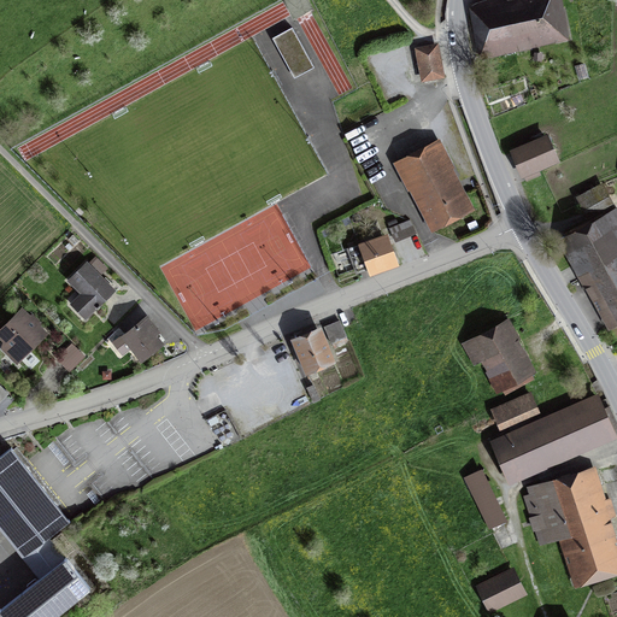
[(481,62),(569,41),(559,0),(495,0),(468,6),(481,62)]
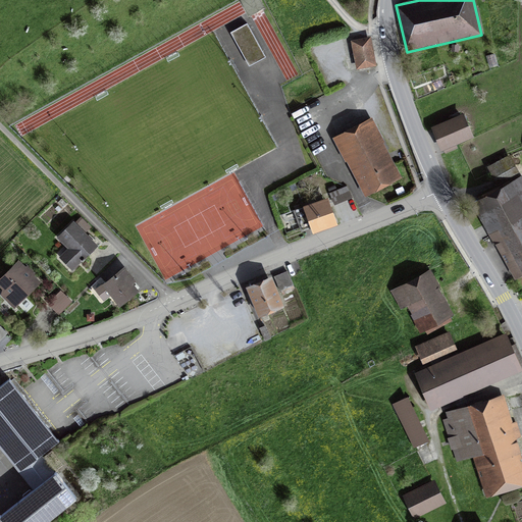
[(250,27),(236,35),(251,63),(266,55),(250,27)]
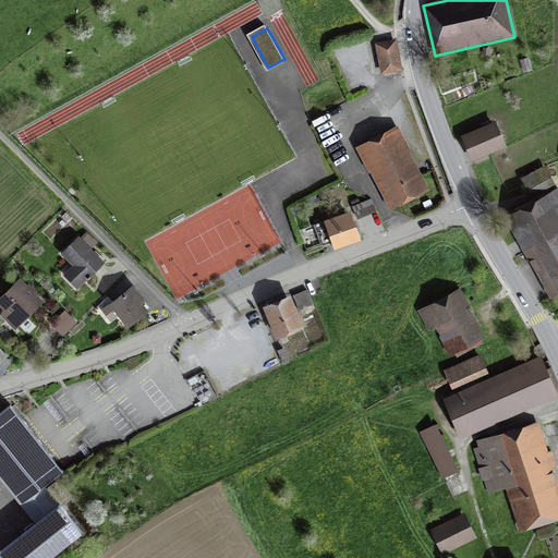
[(380,74),(402,71),(397,41),(375,45),(380,74)]
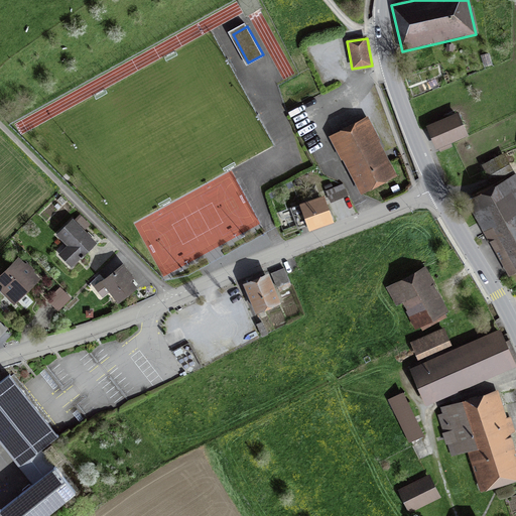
[(450,143),(467,137),(459,115),(427,127),(438,155),(453,149),(450,143)]
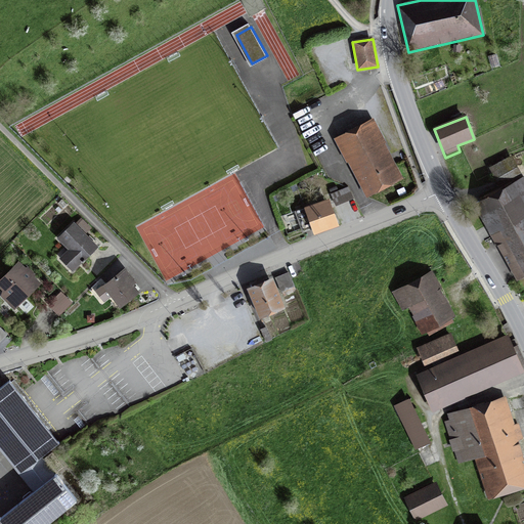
[(367,199),(404,179),(374,121),(337,139),(367,199)]
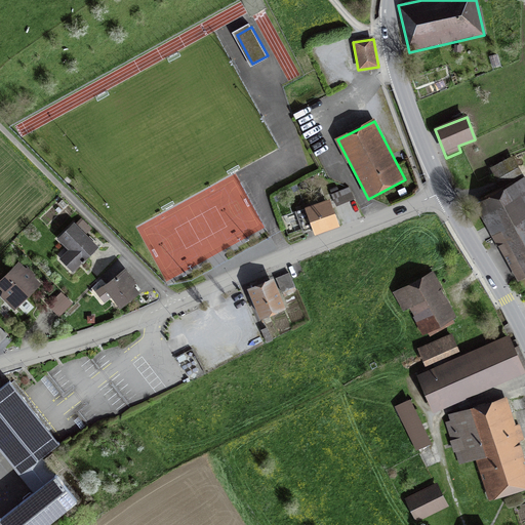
[(499,185),(522,174),(514,158),(491,169),(499,185)]
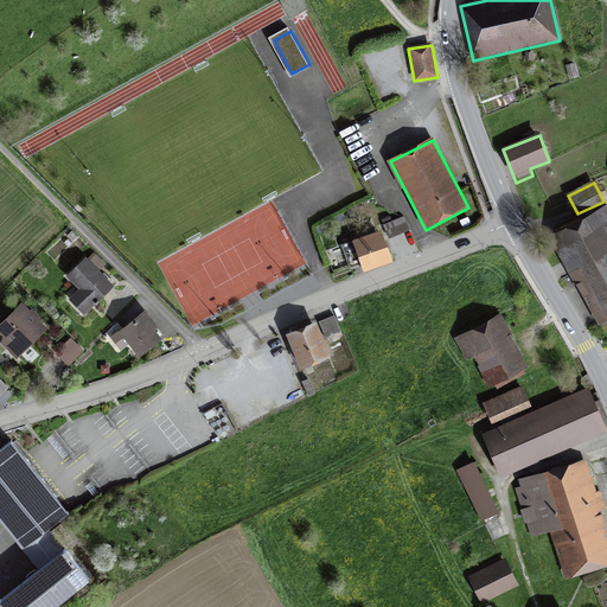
[(601,326),(606,323),(606,205),(551,236),(601,326)]
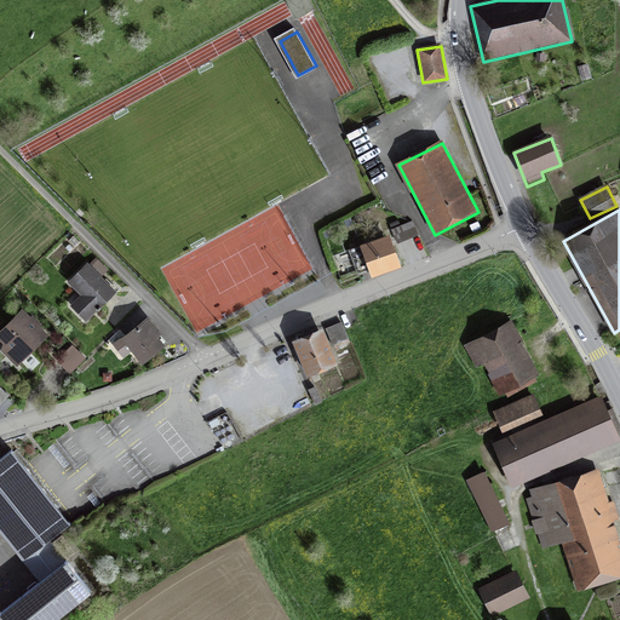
[(372,279),(402,268),(391,236),(360,247),(372,279)]
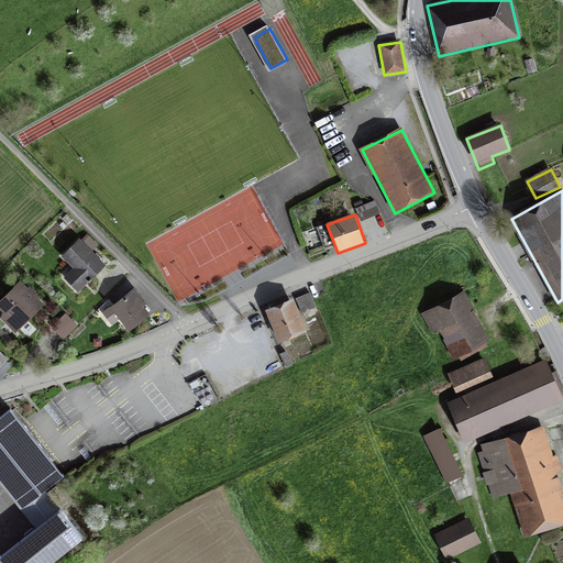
[(76,289),(102,264),(76,238),(58,255),(70,267),(63,275),(76,289)]
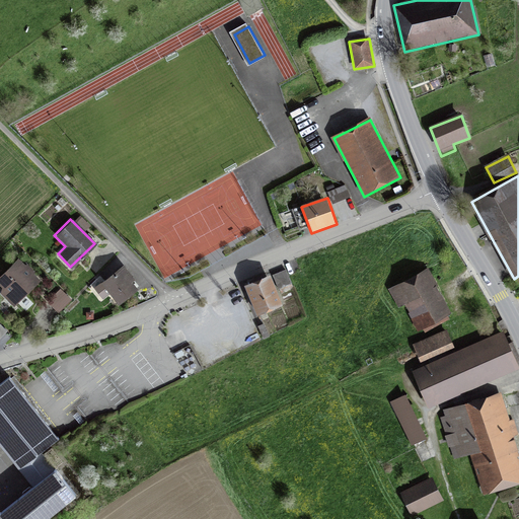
[(0,296),(11,308),(40,281),(17,258),(0,275),(0,285),(3,289),(0,290),(0,296)]
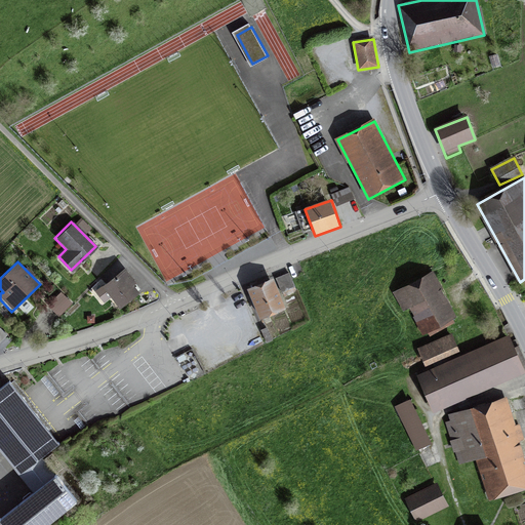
[(131,285),(136,281),(123,266),(99,285),(118,308),(137,292),(131,285)]
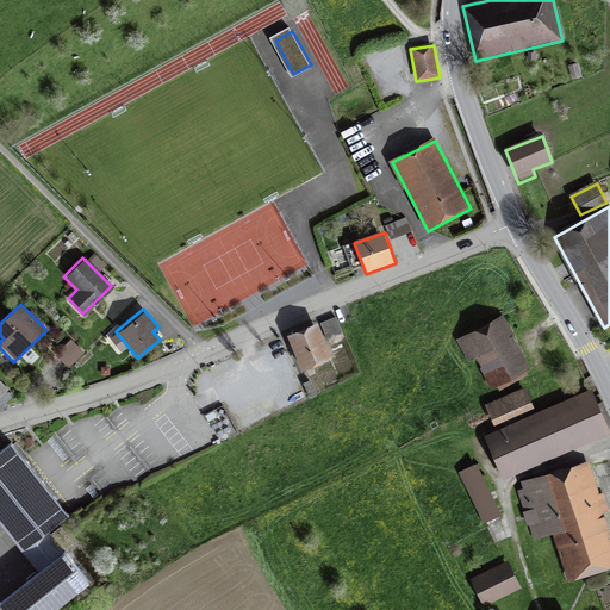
[(492,388),(530,369),(503,316),(456,340),(468,363),(478,359),(492,388)]
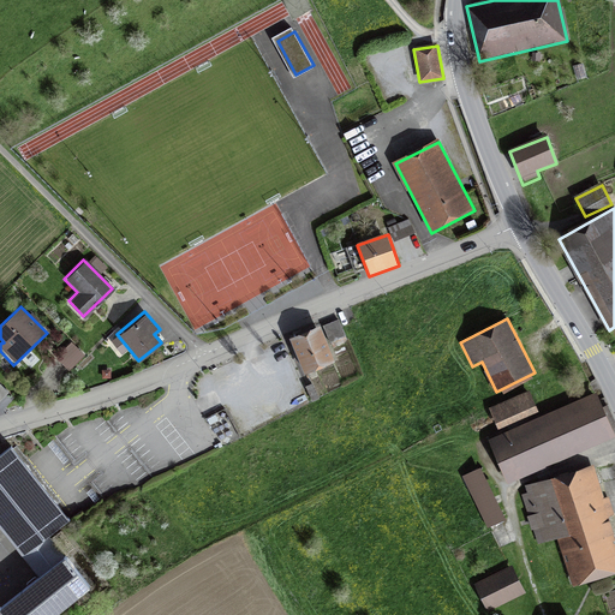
[(348,340),(341,321),(328,326),(336,345),(348,340)]
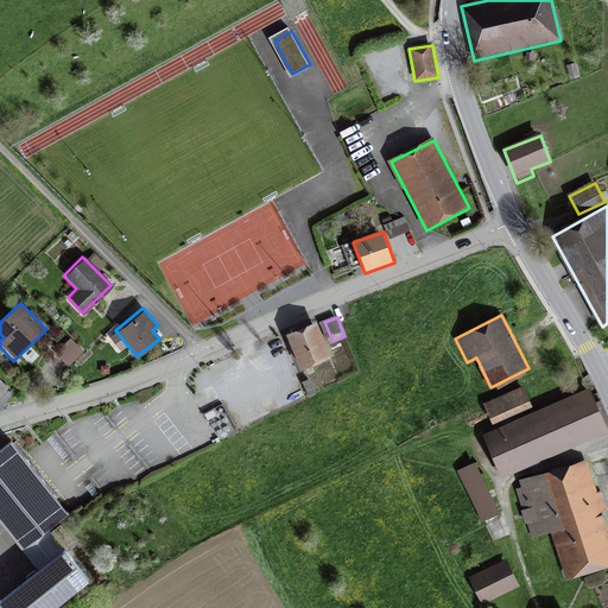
[(304,371),(334,359),(320,324),(290,337),(304,371)]
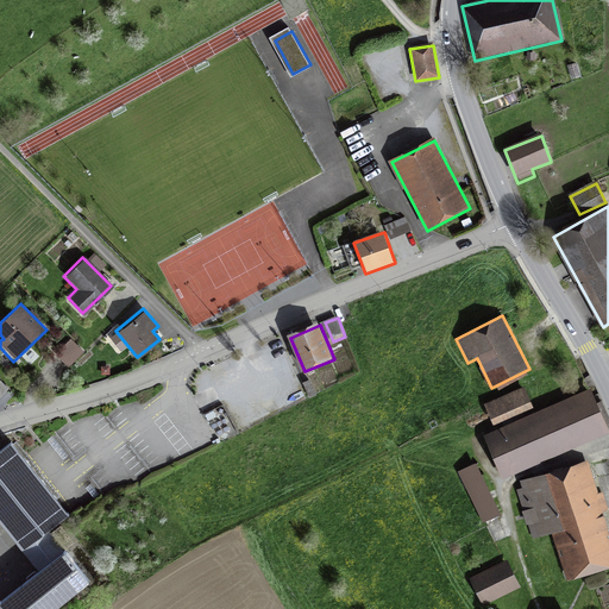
[(73,338),(64,345),(76,358),(85,351),(73,338)]
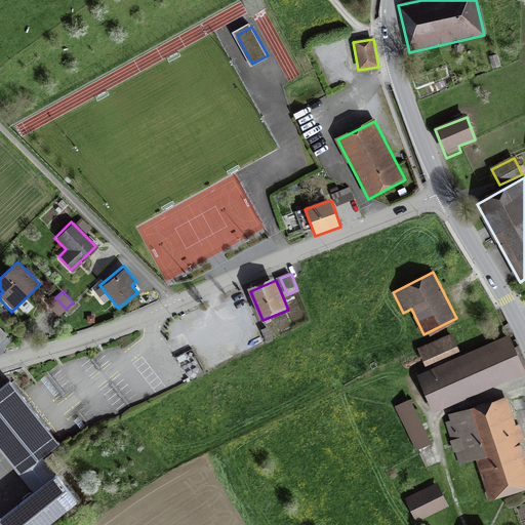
[(456,347),(450,333),(419,348),(426,361),(456,347)]
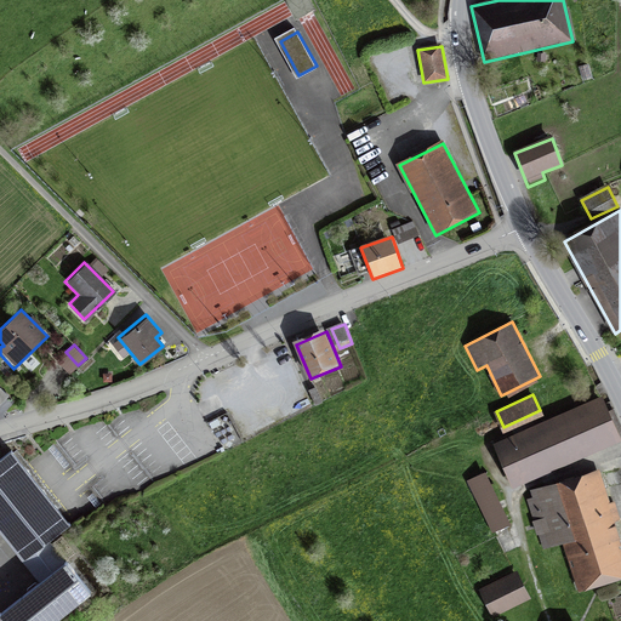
[(512,480),(614,436),(598,399),(496,444),(512,480)]
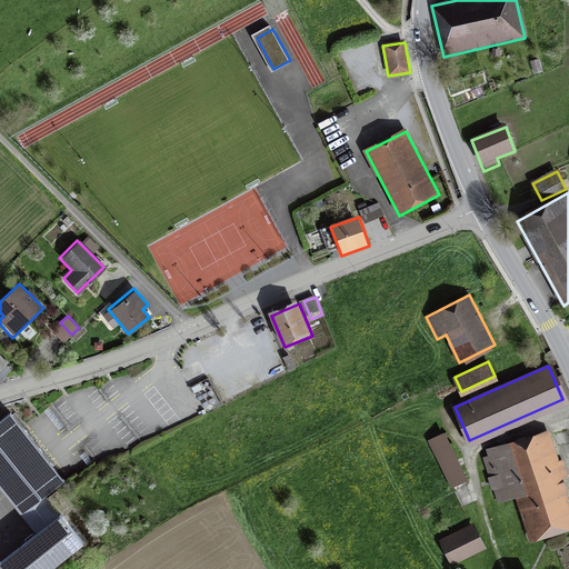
[(11,413),(0,421),(0,483),(38,533),(0,562),(5,568),(47,568),(83,542),(45,492),(62,479),(25,430),(11,413)]
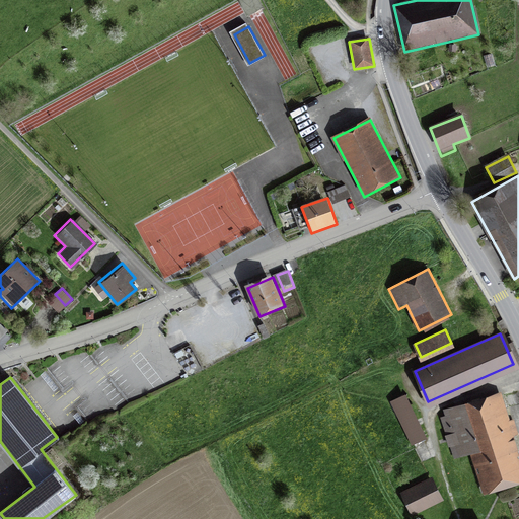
[(482,497),(518,485),(518,456),(501,394),(440,413),(454,461),(470,456),(482,497)]
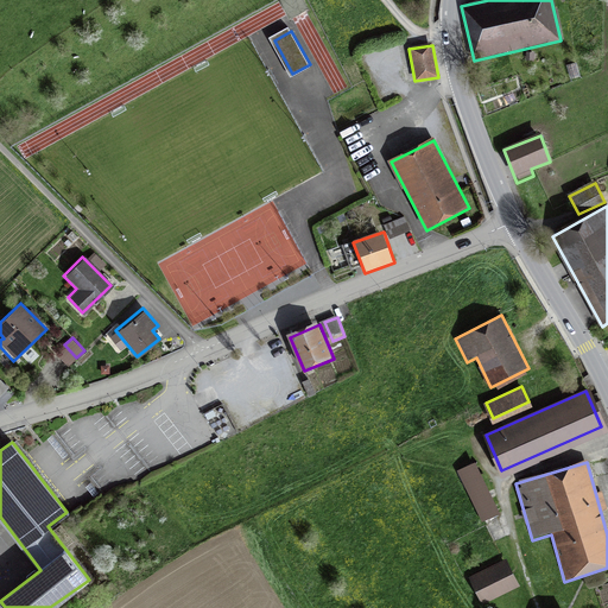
[(480,521),(499,513),(476,463),(457,472),(480,521)]
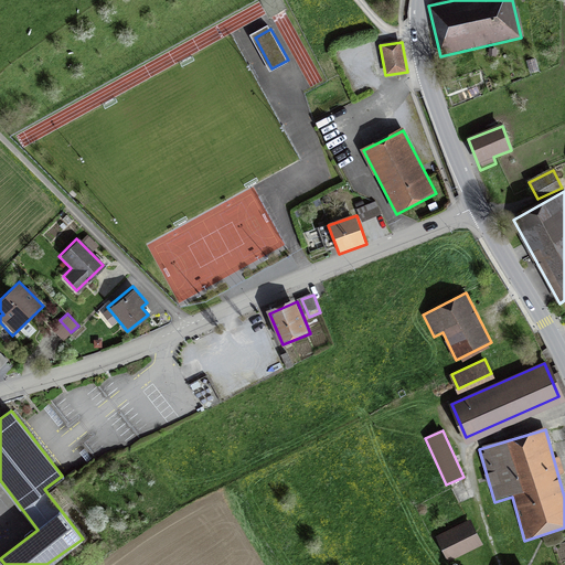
[(447,562),(481,545),(469,520),(435,536),(447,562)]
